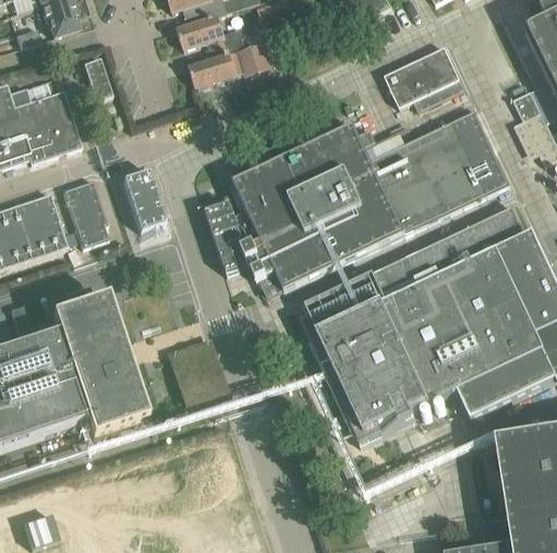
[(59,0),(39,5),(45,23),(48,22),(53,38),(77,31),(73,15),(75,14),(71,0),(59,0)]
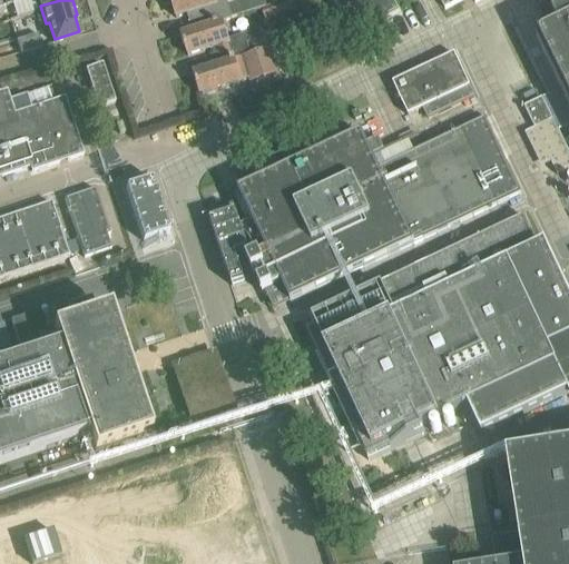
[(209,21),(211,21),(233,15),(228,0),(172,0),(176,13),(189,9),(192,18),(207,13),(209,21)]
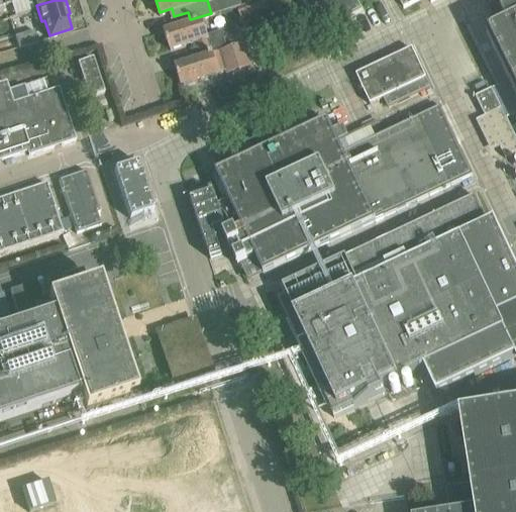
[(235,8),(238,16),(276,4),(275,0),(261,0),(235,8)]
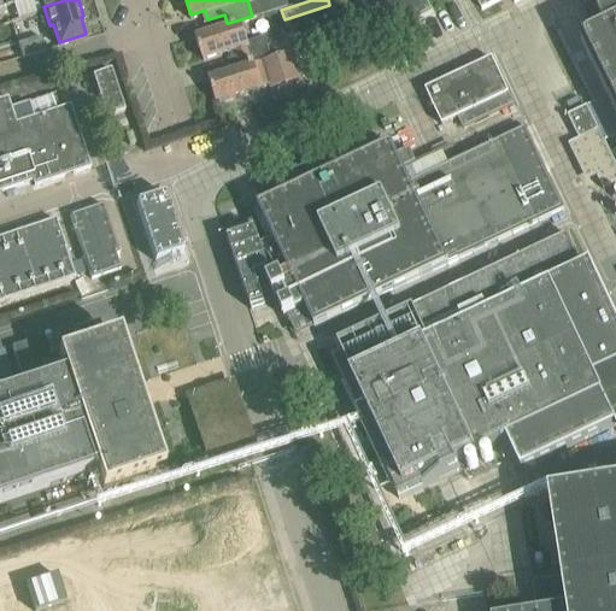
[(362,0),(382,36),(433,7),(428,0),(362,0)]
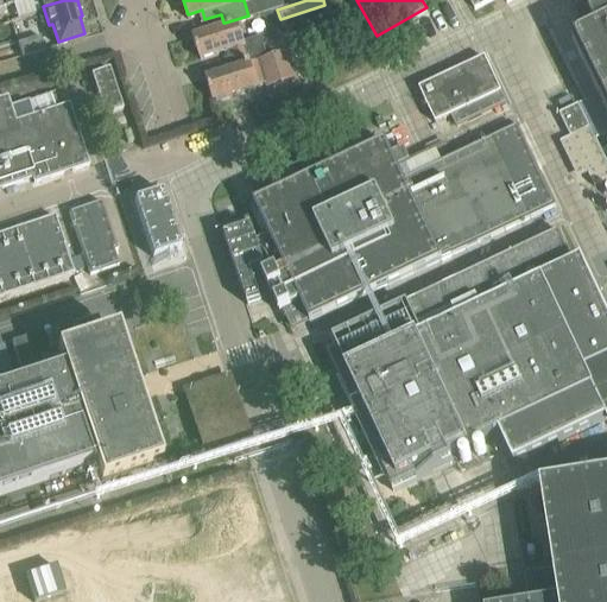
[(593,25),(575,35),(606,99),(606,0),(589,0),(582,4),(593,25)]
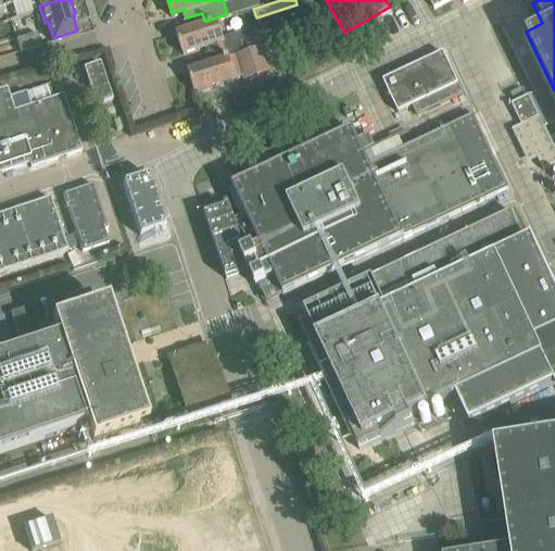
[(211,42),(216,59),(229,54),(229,53),(242,49),(237,34),(224,38),(217,17),(227,15),(227,14),(205,21),(204,21),(176,29),(183,51),(211,42)]
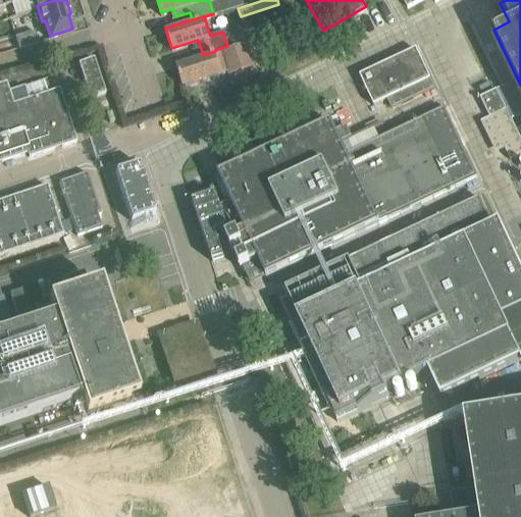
[(14,34),(18,45),(38,39),(34,28),(14,34)]
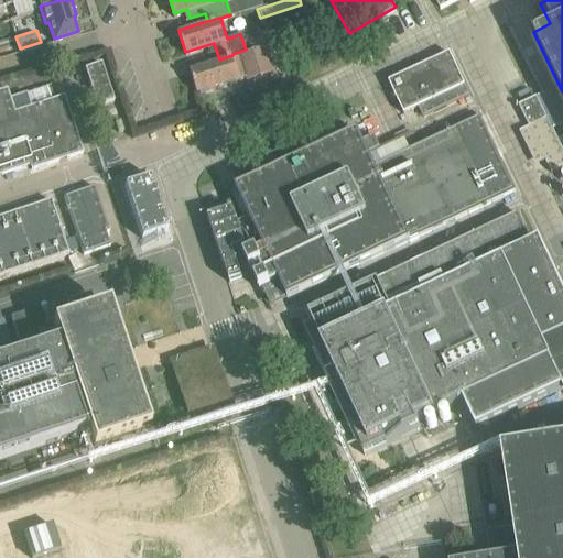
[(263,36),(249,41),(252,50),(266,45),(263,36)]
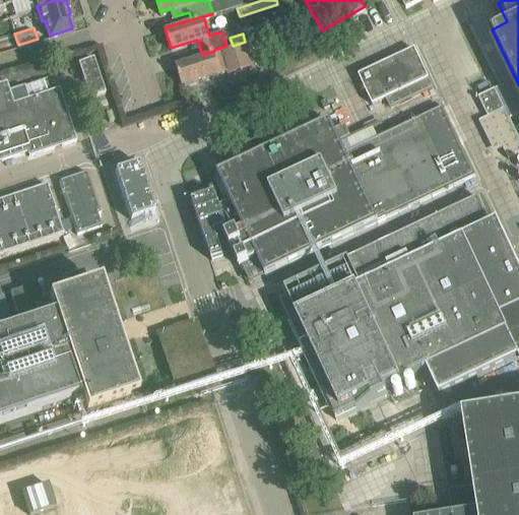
[(214,51),(202,55),(176,63),(182,82),(229,68),(229,70),(252,63),(245,42),(233,46),(214,51)]
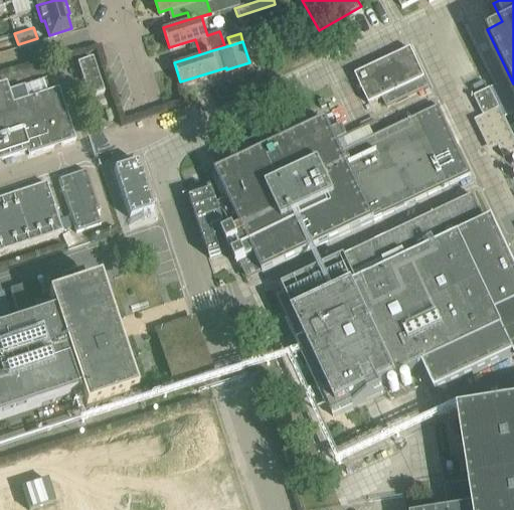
[(410,45),(354,71),(368,101),(381,95),(386,105),(429,85),(410,45)]
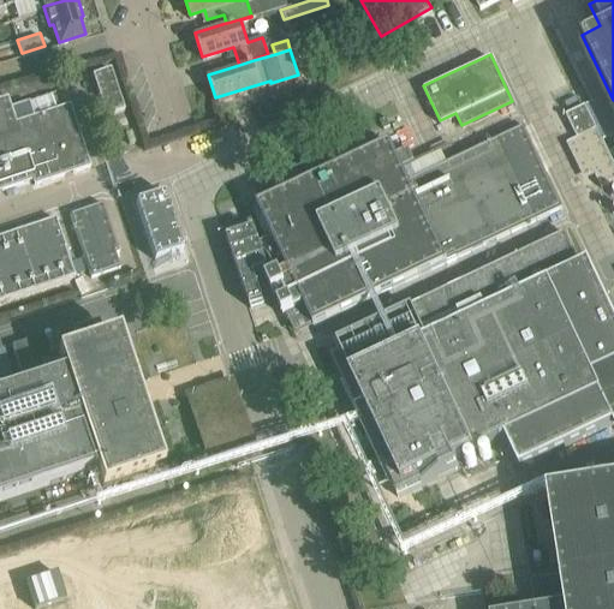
[(91,71),(105,112),(124,106),(109,65),(91,71)]
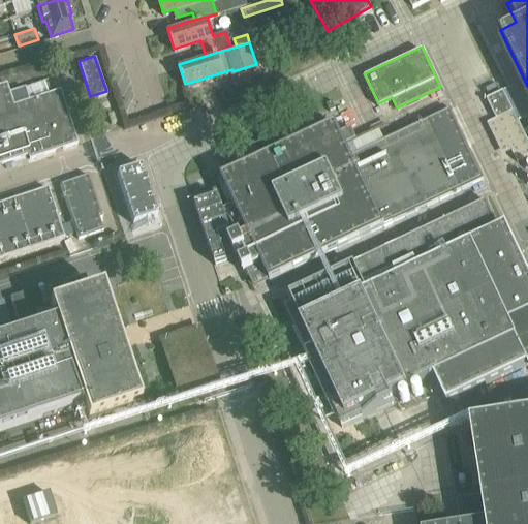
[(0,160),(27,152),(28,156),(76,140),(59,87),(28,97),(24,84),(8,89),(5,81),(0,82),(0,160)]
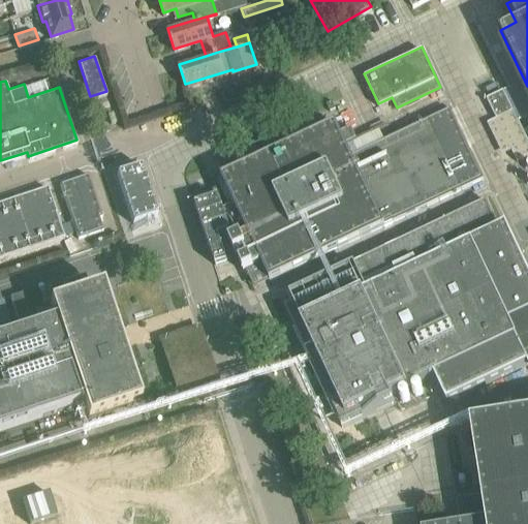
[(332,98),(327,100),(330,108),(335,105),(332,98)]
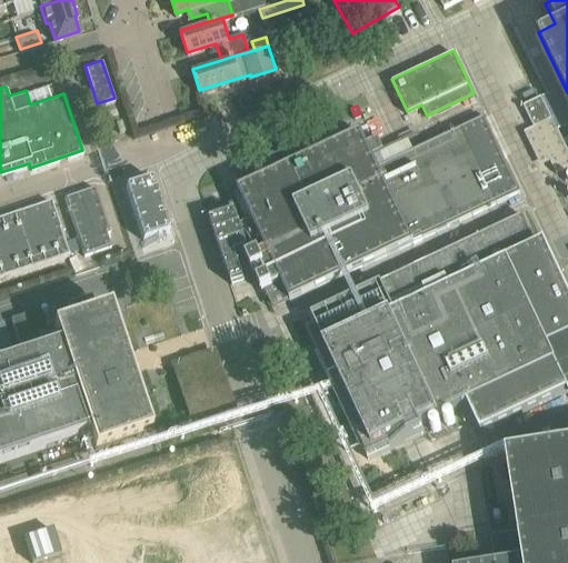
[(359,129),(237,187),(250,213),(261,238),(266,248),(247,257),(262,288),(281,279),(289,298),(316,287),(498,200),(519,189),(485,114),(462,124),(378,164),(360,129),(359,129)]
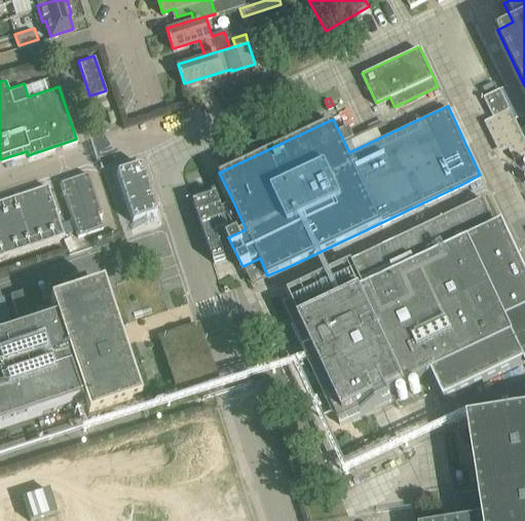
[(524,137),(510,107),(484,119),(499,150),(508,146),(514,158),(524,152),(524,137)]
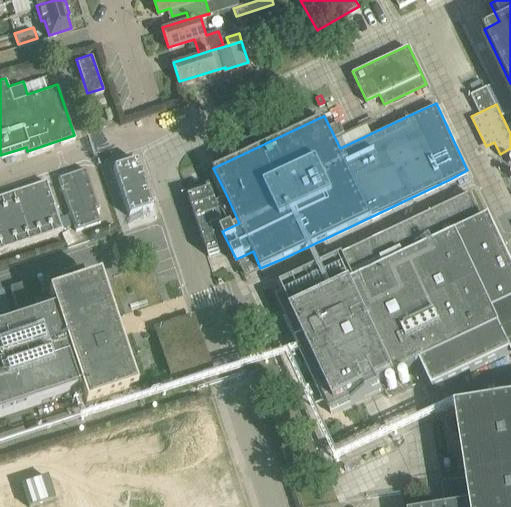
[(101,108),(104,119),(112,117),(108,105),(101,108)]
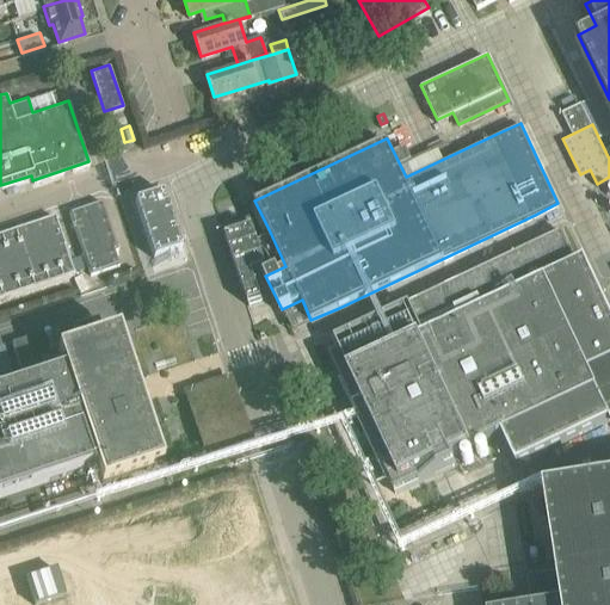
[(118,263),(114,248),(117,247),(100,198),(68,209),(90,272),(118,263)]
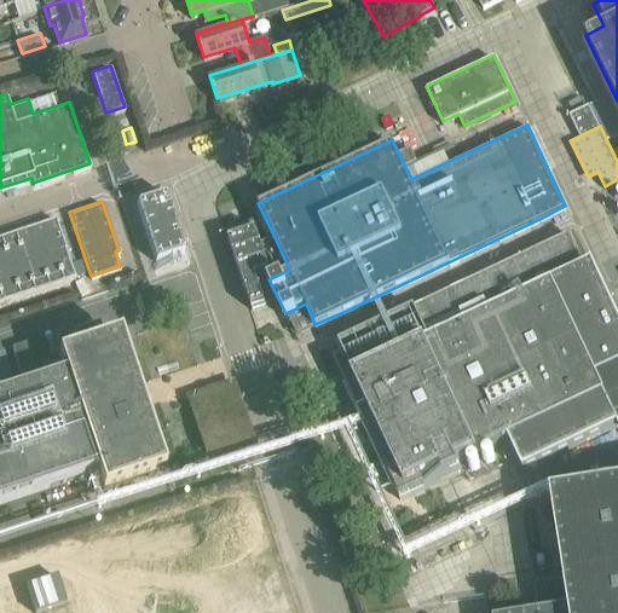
[(0,300),(75,276),(55,217),(0,235),(0,300)]
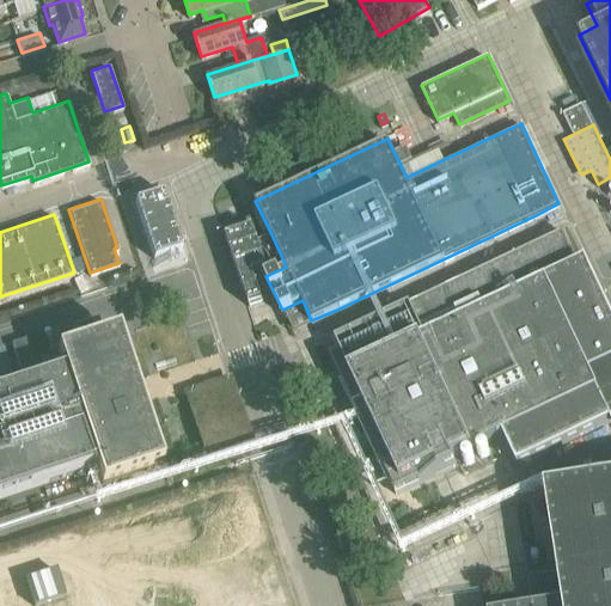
[(254,224),(226,233),(249,303),(262,298),(254,269),(267,264),(254,224)]
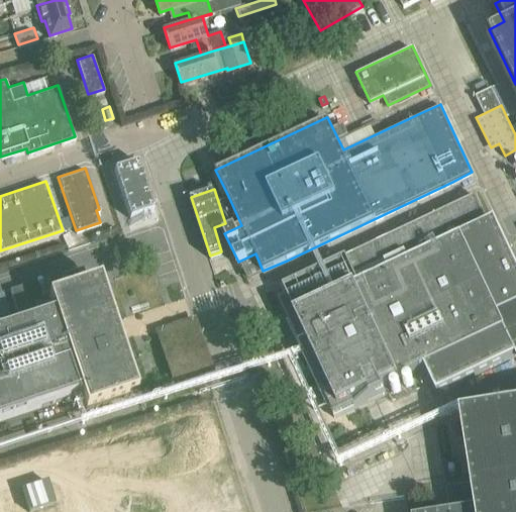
[(465,194),(277,281),(339,416),(381,397),(373,380),(422,356),(437,388),(515,350),(515,283),(488,223),(481,227),(465,194)]
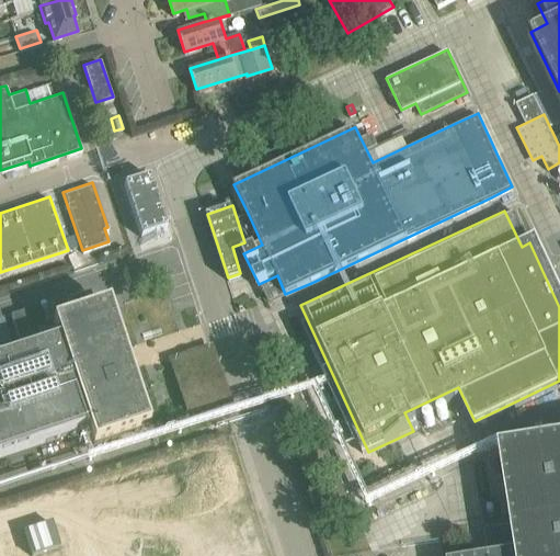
[(0,452),(87,423),(92,442),(148,423),(107,299),(52,318),(57,336),(0,355),(0,452)]
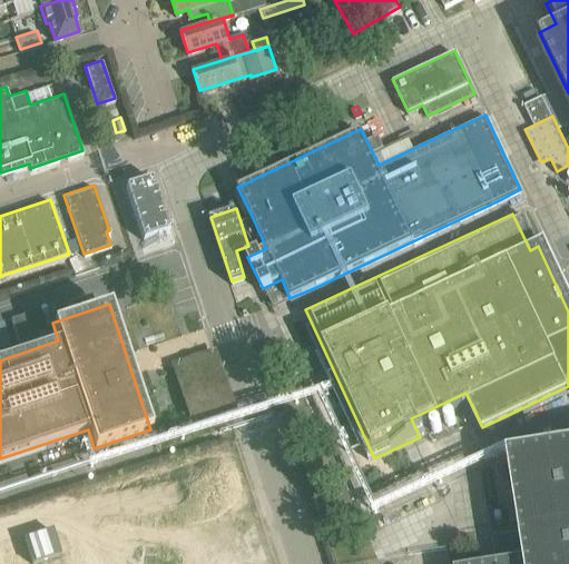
[(169,360),(190,423),(234,408),(214,346),(169,360)]
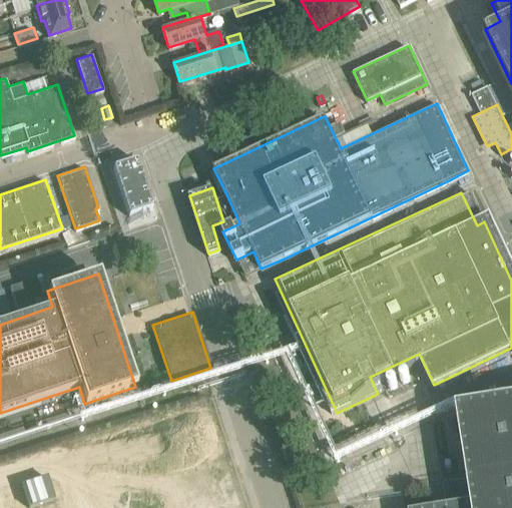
[(447,507),(438,507),(511,507),(511,400),(457,408),(468,477),(443,481),(447,507)]
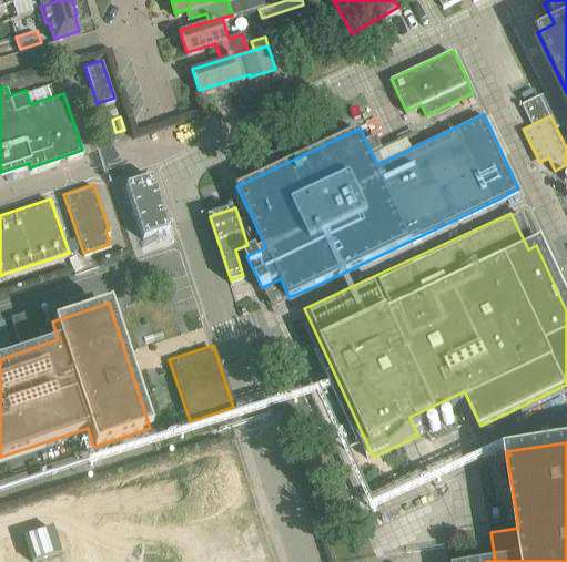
[(0,561),(249,561),(229,493),(130,522),(135,542),(133,561),(129,561),(112,502),(0,535),(0,561)]
